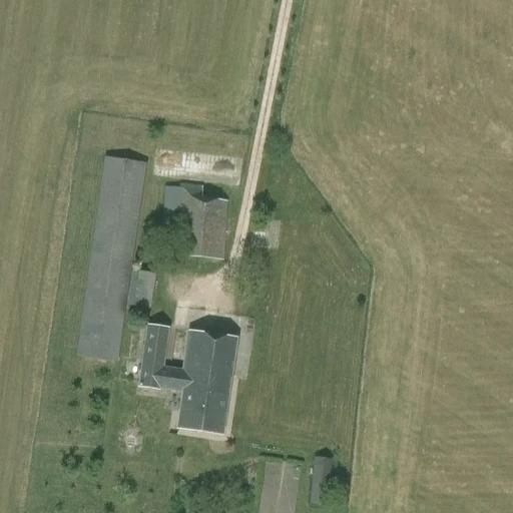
[(117,363),(146,164),(103,157),(75,357),(117,363)]
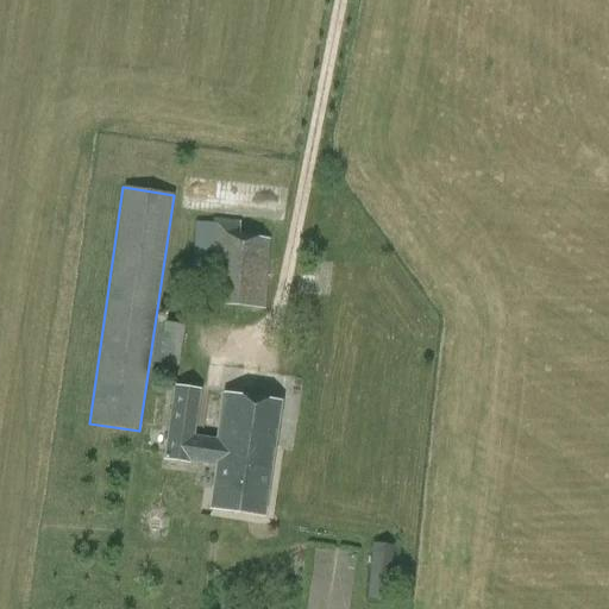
[(265,309),(270,239),(239,234),(239,221),(214,219),(215,224),(195,221),(190,302),(265,309)]
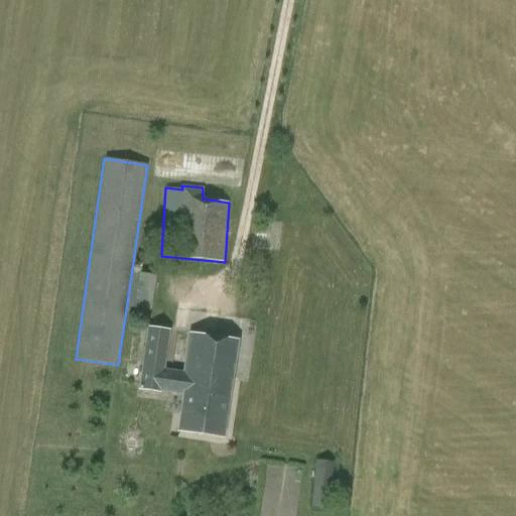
[(155,275),(133,273),(129,307),(151,309),(155,275)]
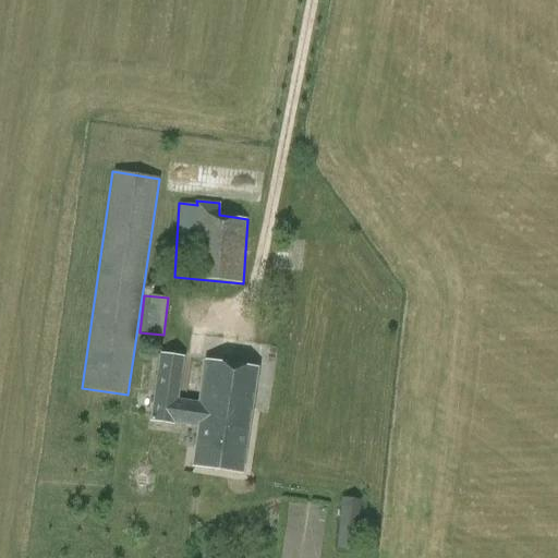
[(198,403),(185,401),(177,400),(183,358),(160,354),(150,421),(173,424),(173,423),(197,427),(192,465),(242,473),(257,368),(204,361),(198,403)]
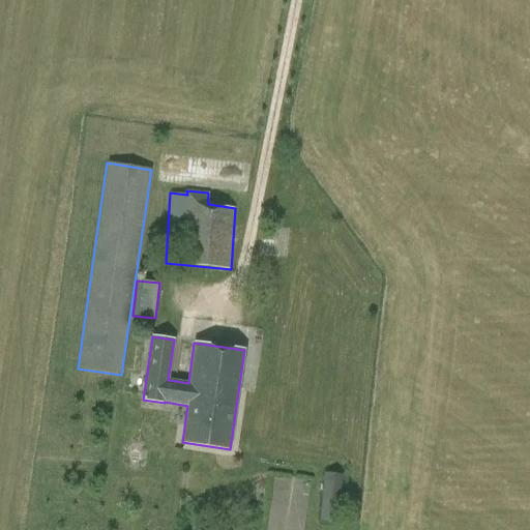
[(337,523),(342,474),(324,473),(320,522),(337,523)]
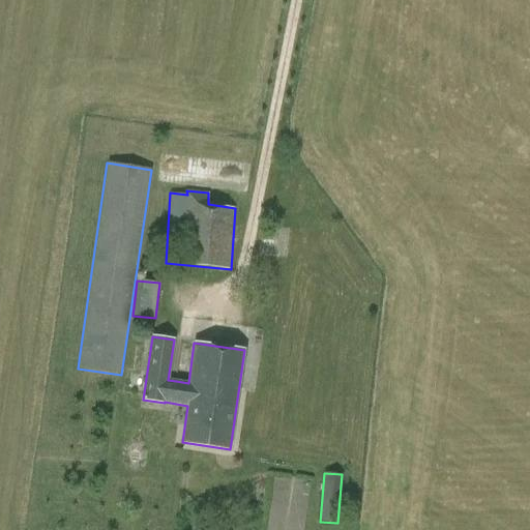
All buildings are outlined.
